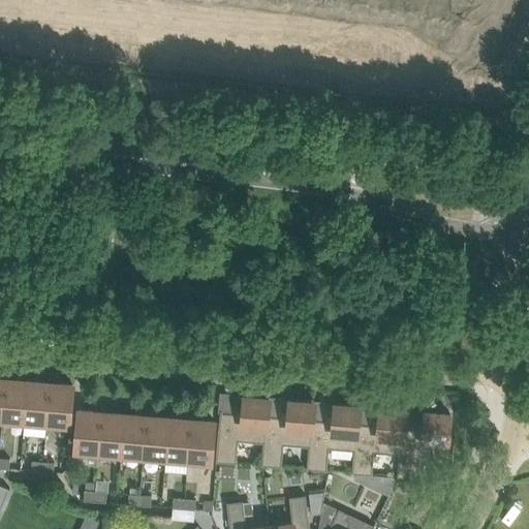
[(188,0),(188,8),(208,10),(209,0),(188,0)]
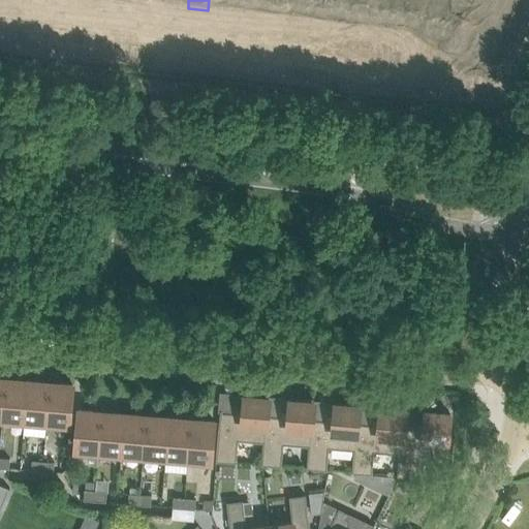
[(209,0),(208,10),(227,13),(228,0),(209,0)]
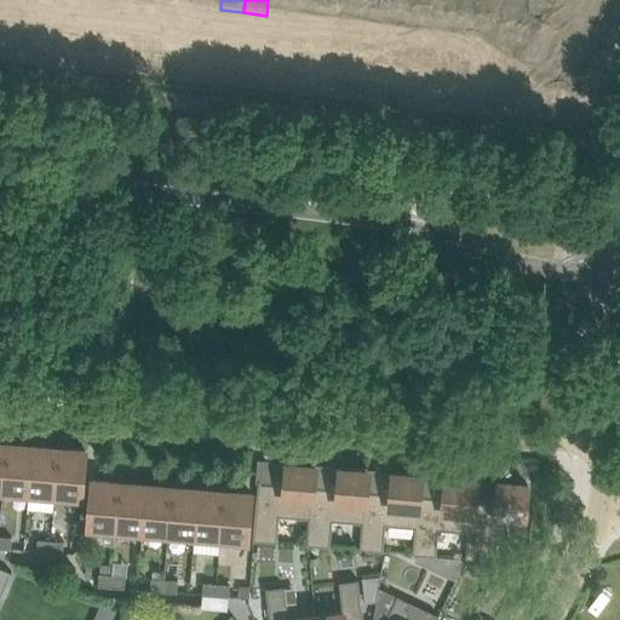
[(487,0),(482,42),(503,45),(507,0),(487,0)]
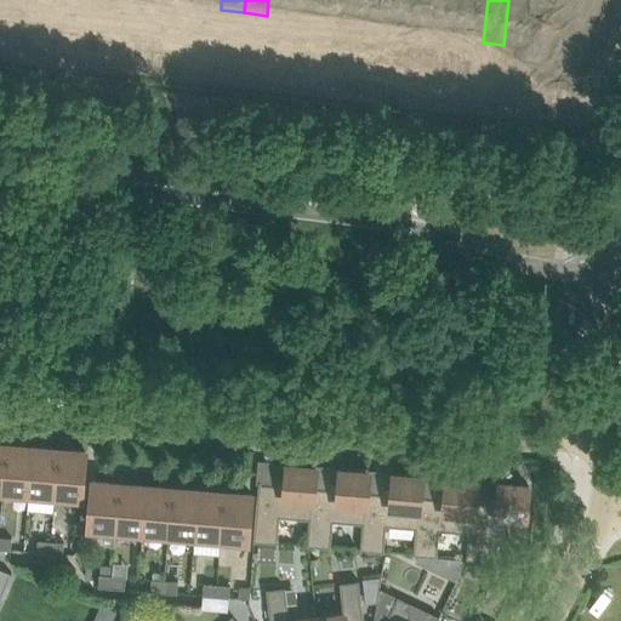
[(519,0),(508,0),(503,45),(522,47),(528,1),(519,0)]
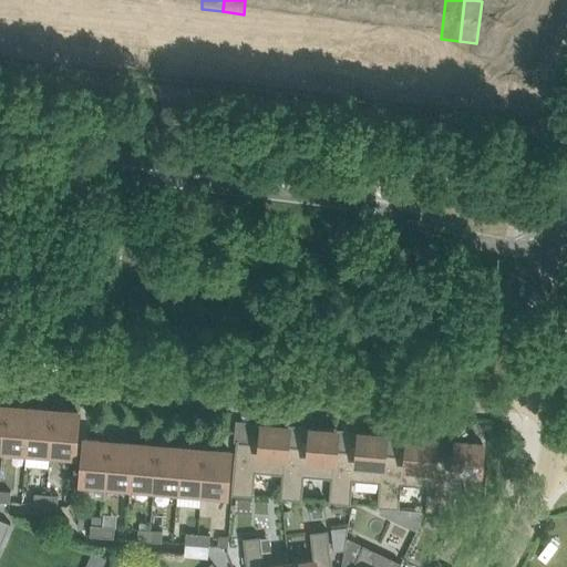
[(482,1),(476,43),(494,45),(500,3),(482,1)]
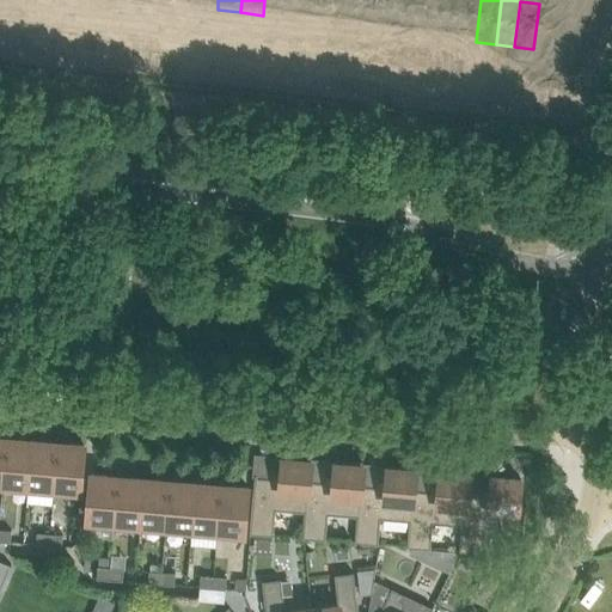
[(591,163),(577,158),(573,171),(586,176),(591,163)]
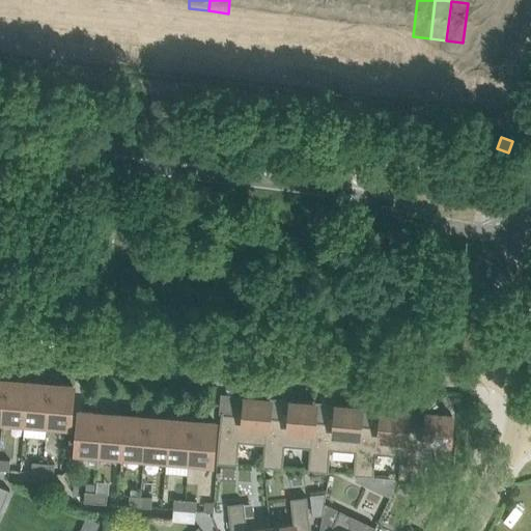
[(2,419),(25,421),(28,382),(5,380),(2,419)]
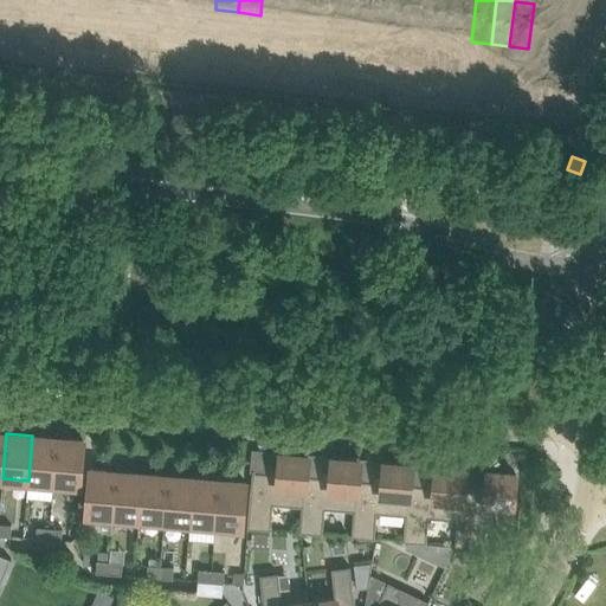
[(28,481),(53,483),(58,438),(32,436),(28,481)]
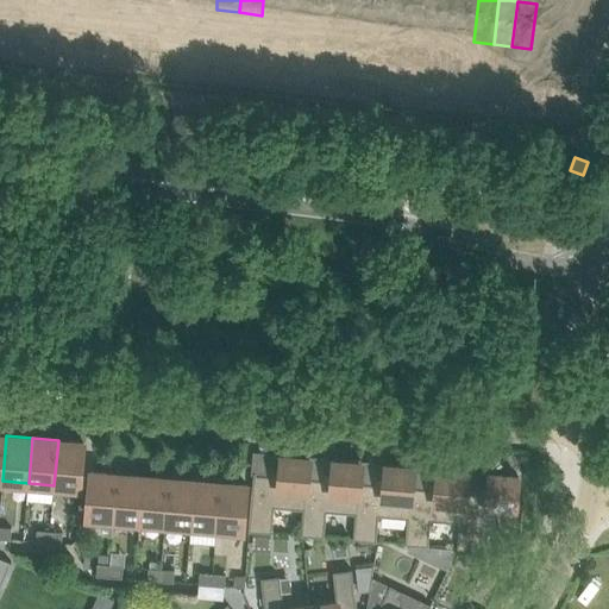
[(58,440),(54,485),(81,488),(85,443),(58,440)]
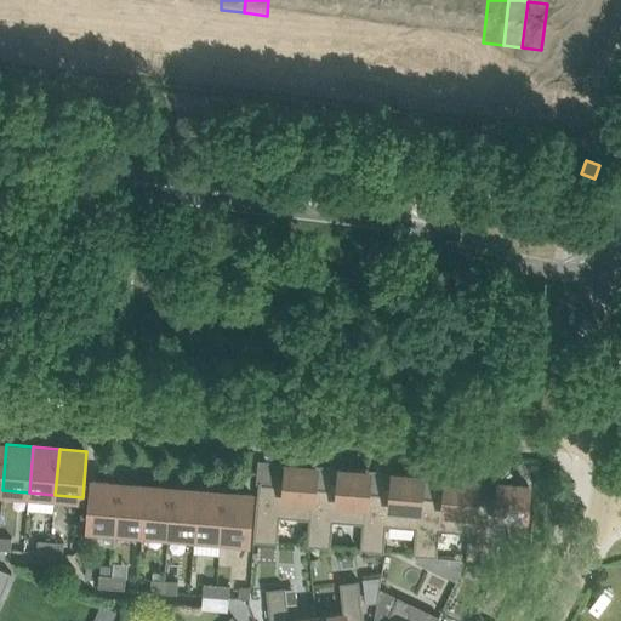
[(280,516),(309,518),(312,519),(314,488),(317,468),(288,466),(286,478),(279,478),(279,476),(277,474),(275,485),(261,484),(261,482),(260,480),(255,541),(278,542),(280,516)]
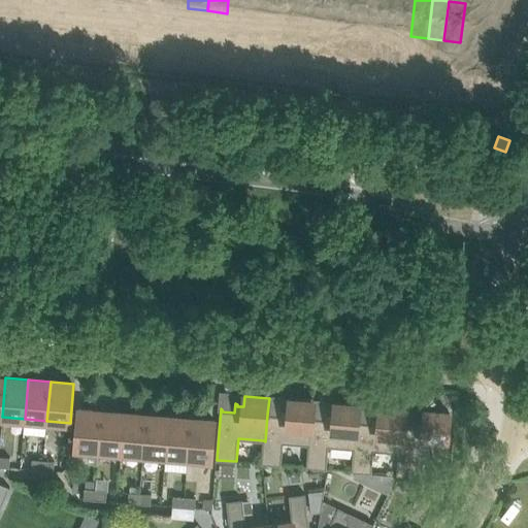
[(284,442),(308,444),(310,444),(312,419),(314,402),(290,400),(289,410),(282,409),(283,407),(281,407),(279,416),(267,415),(265,441),(263,440),(261,463),(282,465),(284,442)]
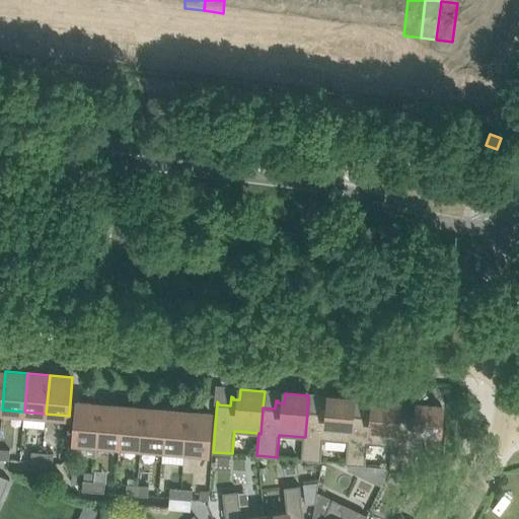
[(322,439),(348,441),(350,441),(352,416),(353,398),(329,396),(328,406),(321,406),(321,404),(320,404),(319,413),(307,412),(305,437),(303,437),(301,459),(320,461),(322,439)]
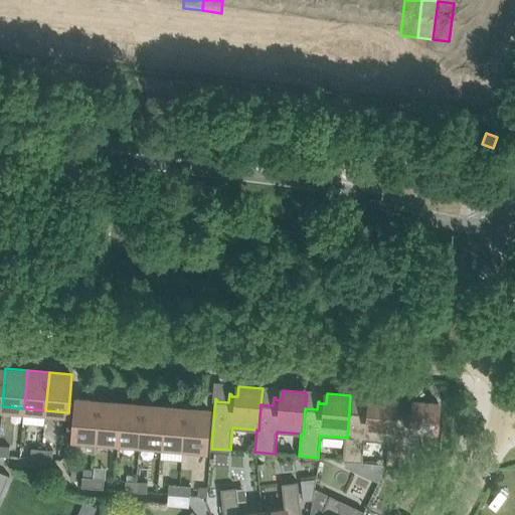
[(364,440),(389,442),(391,442),(393,415),(394,399),(371,397),(370,407),(363,407),(363,405),(362,404),(361,413),(349,412),(347,438),(345,438),(343,460),(362,461),(364,440)]
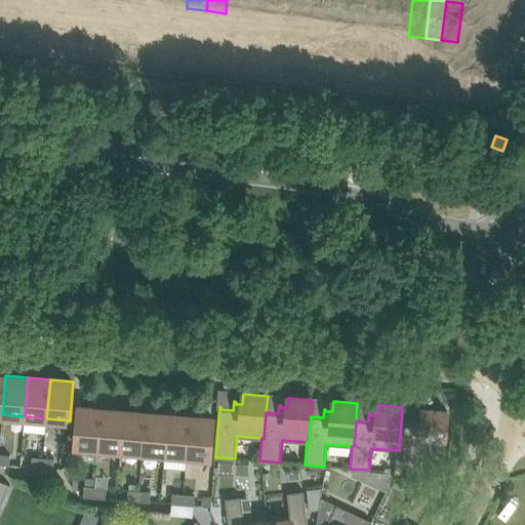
[(76,445),(98,447),(102,408),(79,406),(76,445)]
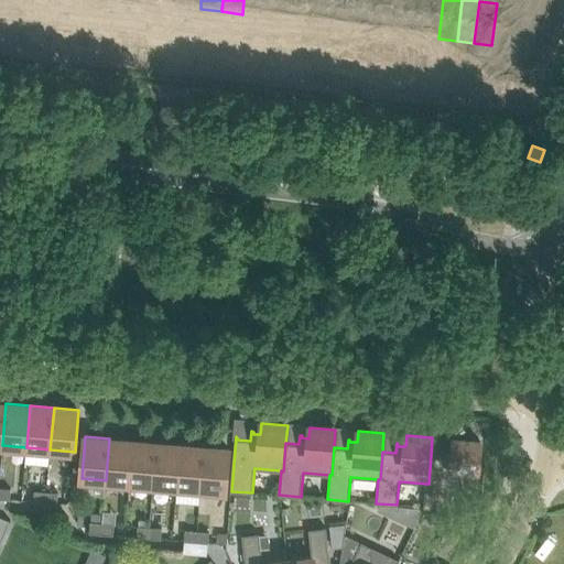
[(106,480),(130,483),(133,441),(109,438),(106,480)]
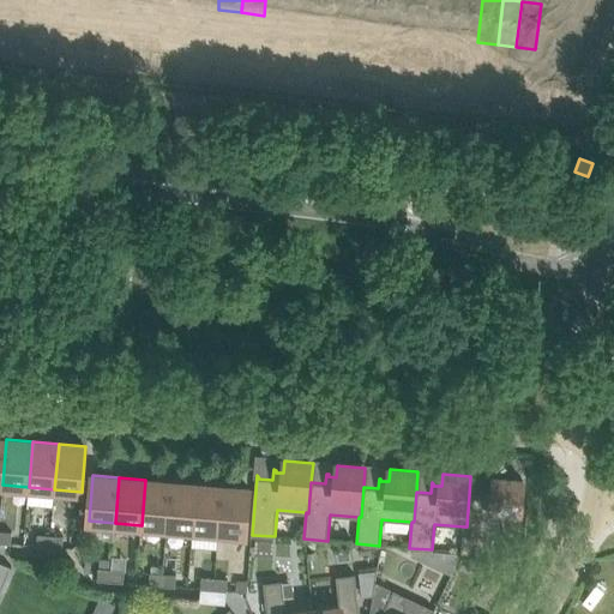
[(467,527),(464,527),(462,553),(485,554),(487,528),(519,531),(523,481),(495,479),(494,491),(486,489),(486,487),(483,487),(483,497),(469,495),(467,527)]
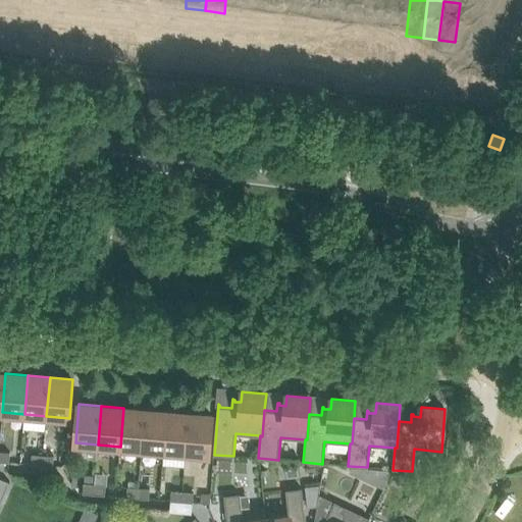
[(120,447),(142,449),(145,410),(123,408),(120,447)]
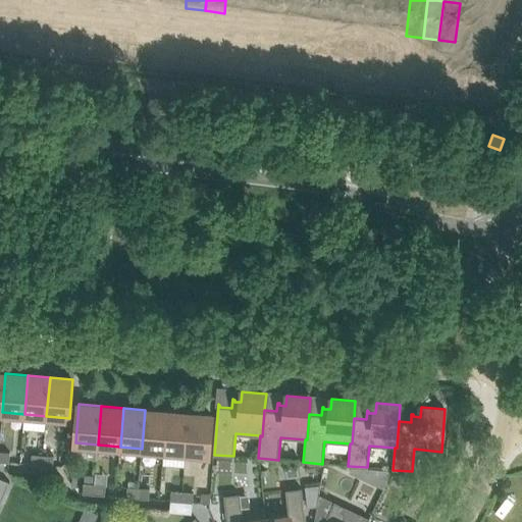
[(142,449),(164,451),(167,411),(145,410),(142,449)]
